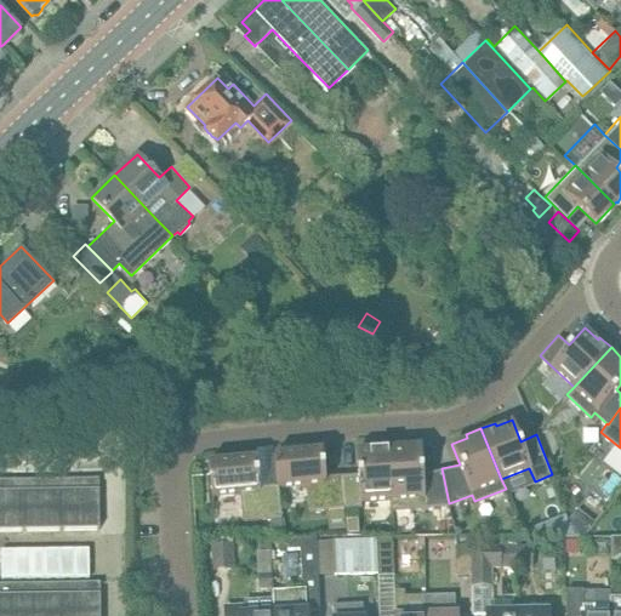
[(391,497),(392,507),(448,505),(449,503),(442,468),(423,472),(421,444),(404,445),(404,441),(388,443),(392,497),(391,497)]
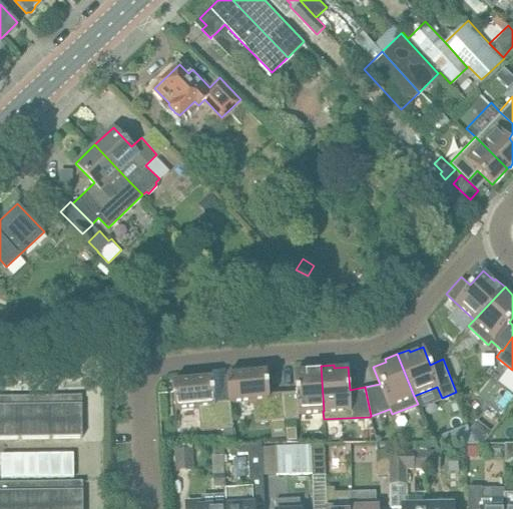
[(309,367),(309,370),(295,371),(296,390),(282,391),(284,418),(299,417),(299,413),(323,411),(324,411),(321,366),(309,367)]
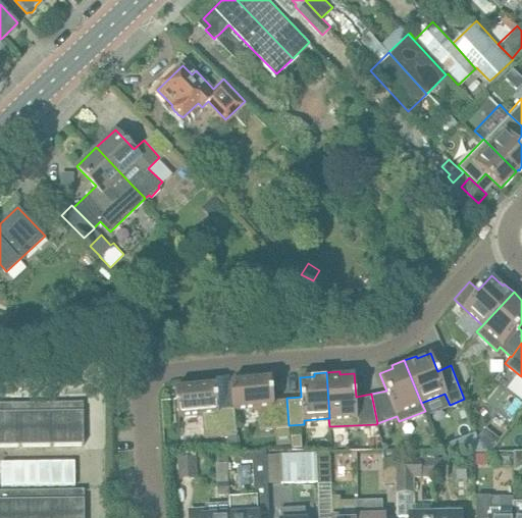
[(273,399),(271,377),(245,379),(244,378),(230,379),(232,406),(232,408),(235,408),(257,406),(259,428),(275,426),(289,425),(286,398),(273,399)]
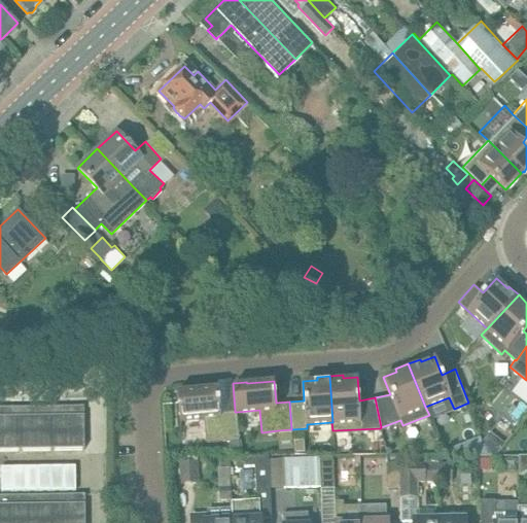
[(239,437),(237,412),(235,412),(235,410),(220,411),(218,387),(190,390),(190,388),(176,390),(179,418),(204,416),(206,440),(230,438),(239,437)]
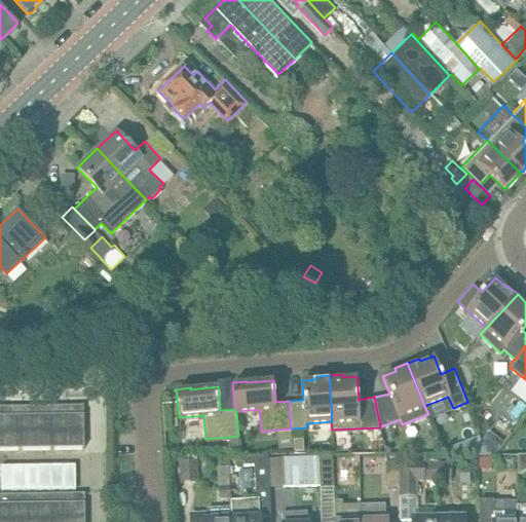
[(0,521),(84,521),(84,491),(0,491),(0,446),(83,446),(83,403),(0,404),(0,521)]
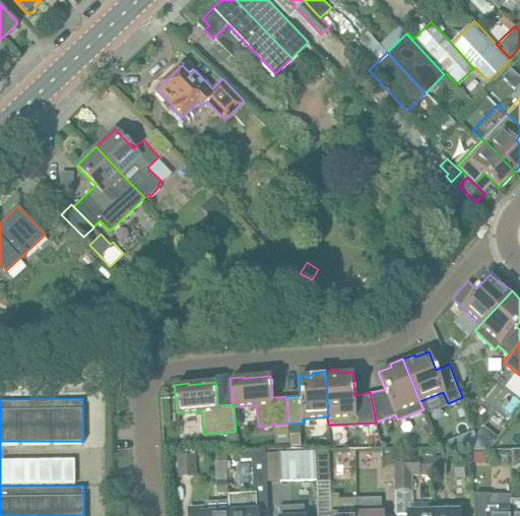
[(289,439),(287,424),(274,425),(275,440),(289,439)]
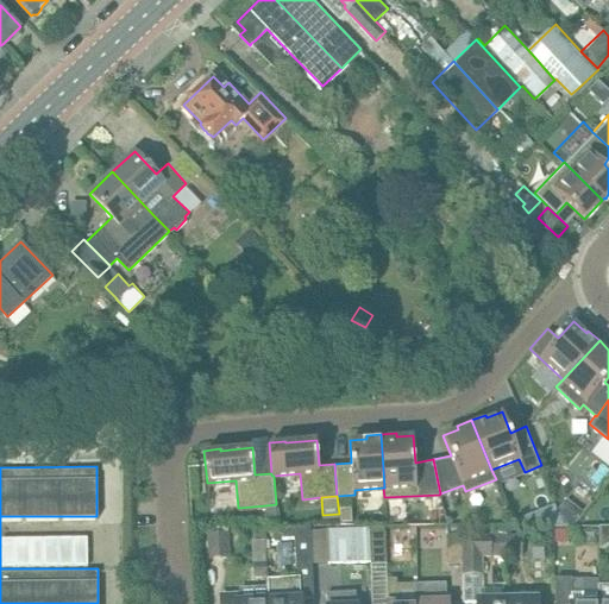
[(557,507),(560,517),(570,505),(563,499),(557,507)]
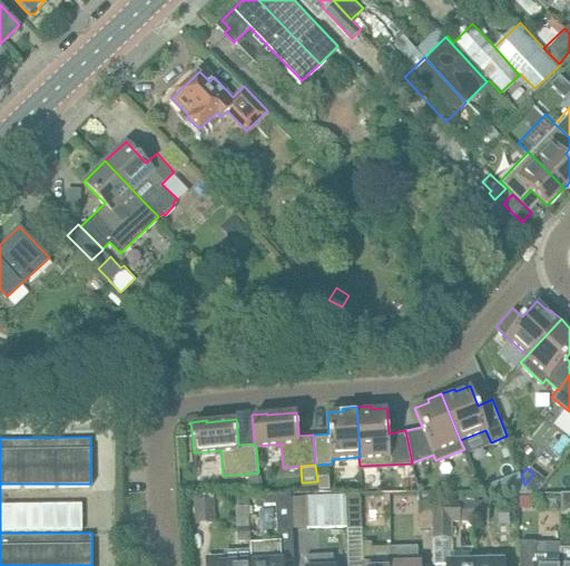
[(258,472),(248,474),(249,490),(259,489),(258,472)]
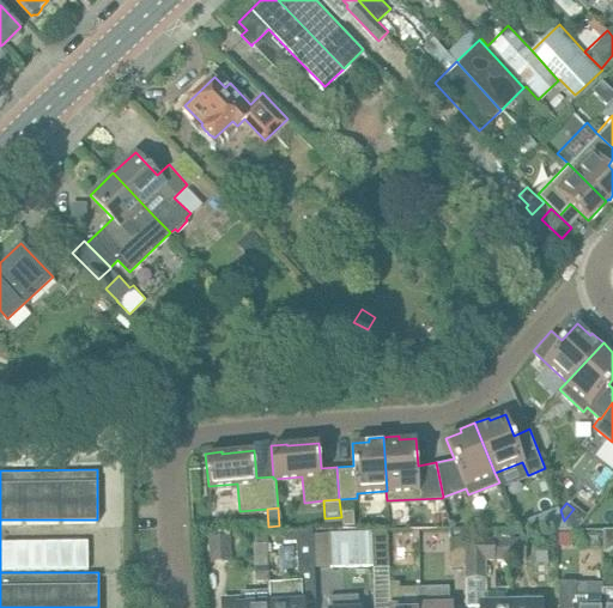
[(352,509),(341,510),(343,523),(353,523),(352,509)]
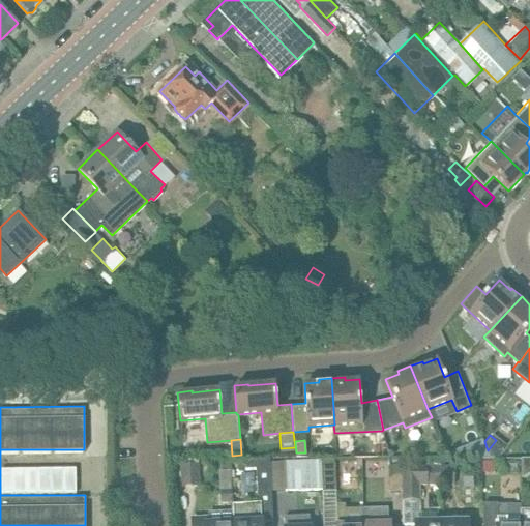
[(473,455),(481,455),(490,455),(488,450),(484,441),(470,446),(473,455)]
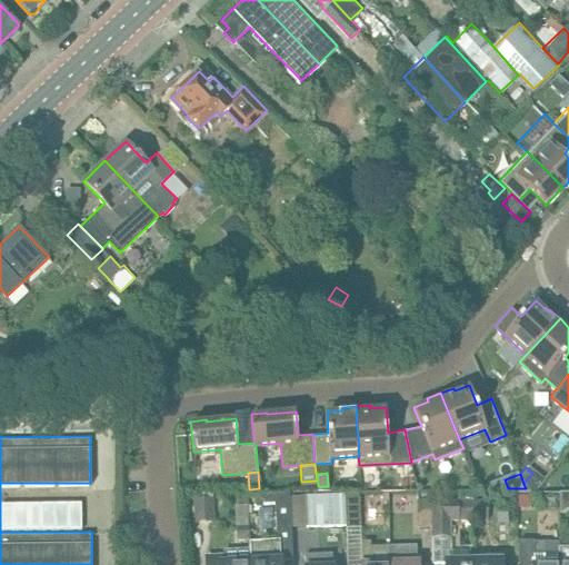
[(568,487),(559,488),(559,509),(568,504),(568,487)]
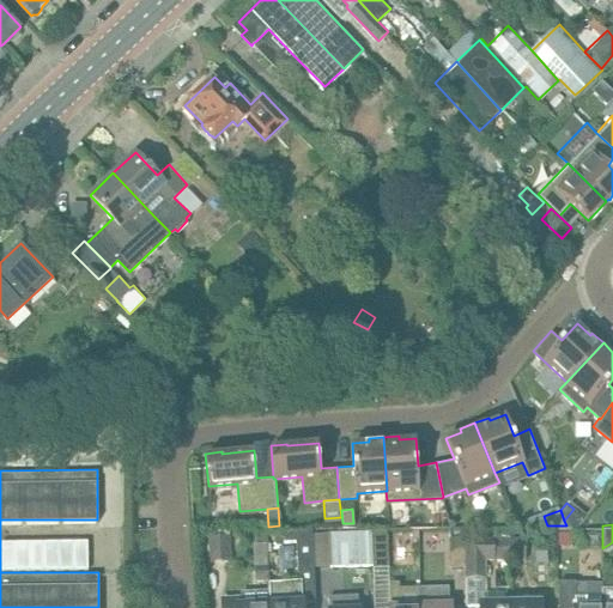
[(313,527),(284,529),(285,539),(295,539),(296,565),(313,564),(314,564),(313,530),(313,527)]
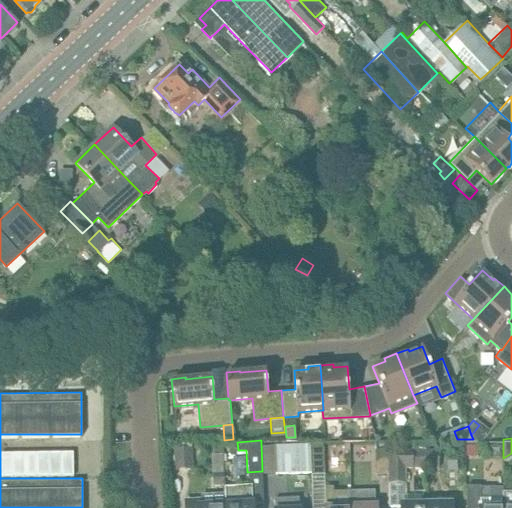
[(323,441),(311,442),(312,469),(312,472),(324,471),(325,471),(324,447),(323,441)]
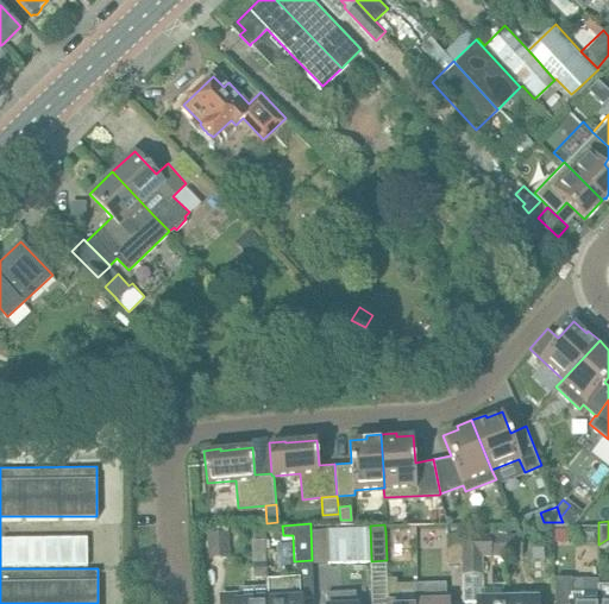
[(569,524),(556,524),(556,540),(569,540),(569,524)]
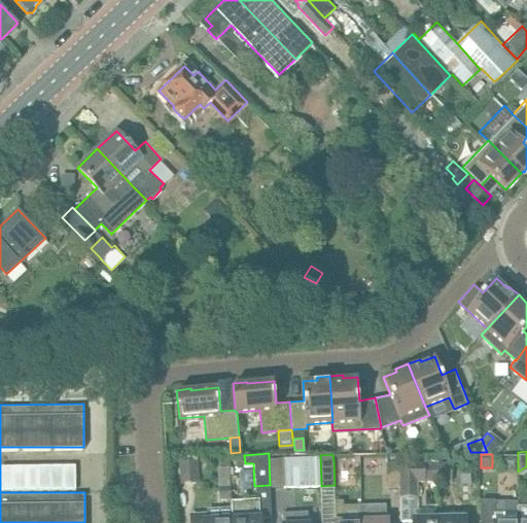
[(320,455),(283,456),(284,485),(321,483),(320,455)]
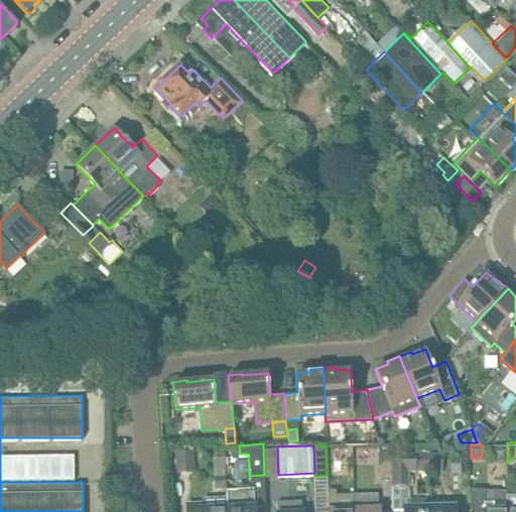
[(175,450),(175,452),(177,475),(194,474),(191,449),(175,450)]
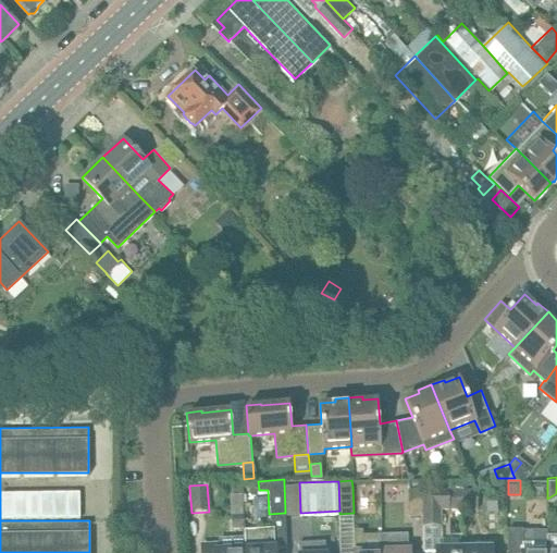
[(422,488),(422,487),(408,487),(409,513),(422,513),(422,488)]
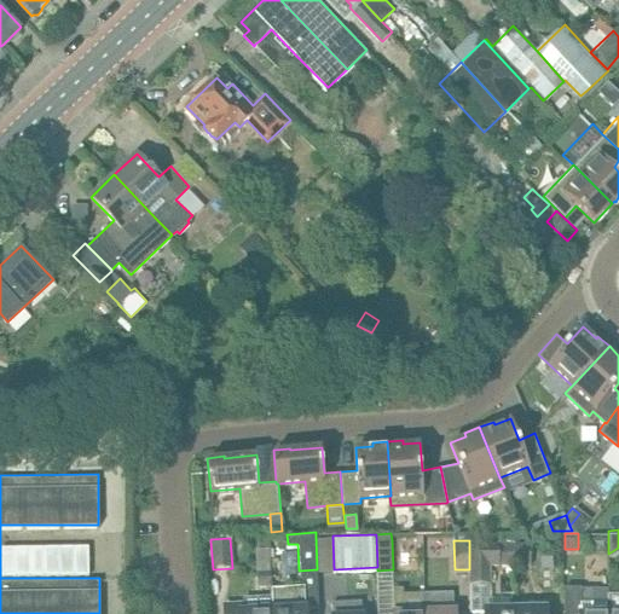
[(469,542),(469,569),(469,580),(489,580),(489,562),(515,561),(514,540),(469,542)]
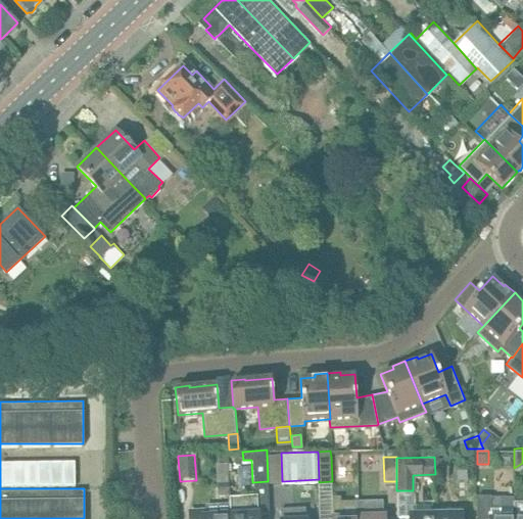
[(434,457),(435,474),(447,474),(447,457),(434,457)]
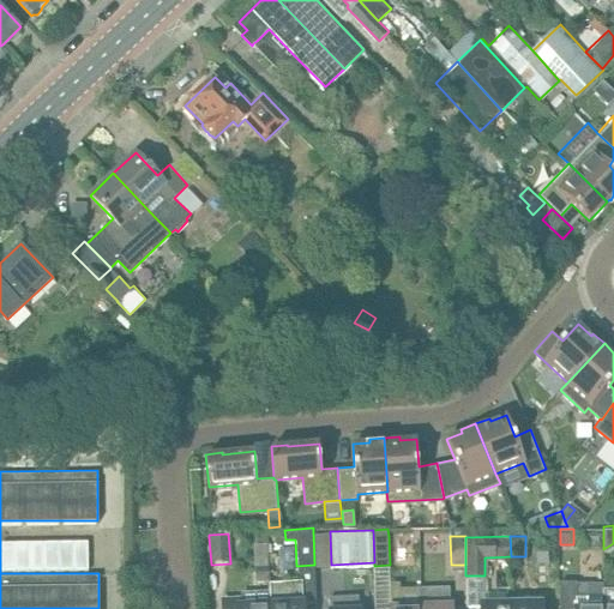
[(0,541),(1,570),(88,568),(88,540),(0,541)]
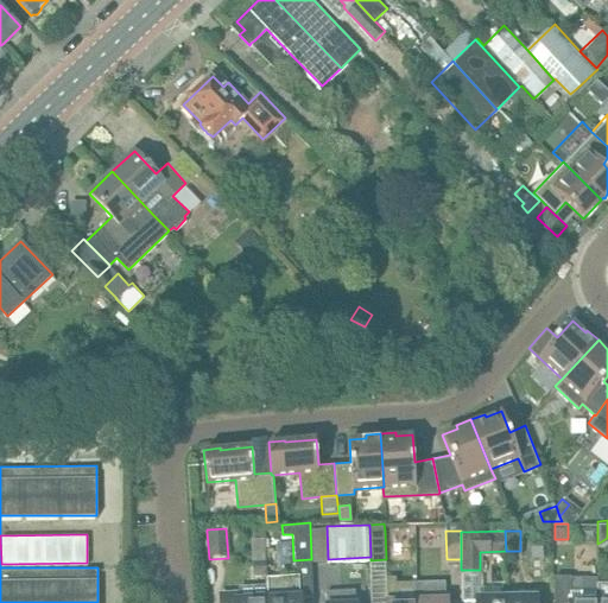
[(266,576),(266,583),(267,597),(266,602),(299,602),(299,592),(311,592),(310,559),(293,560),(295,575),(266,576)]
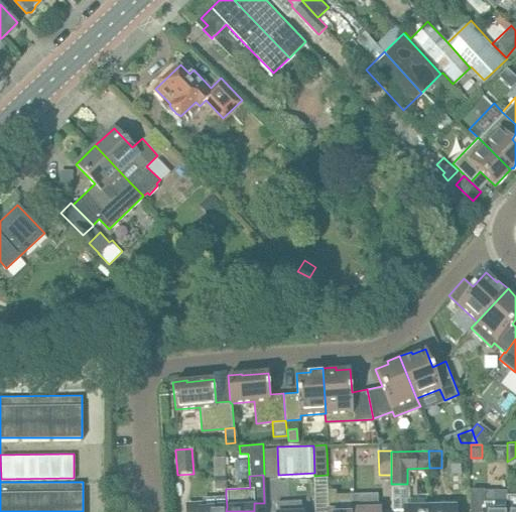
[(507,487),(469,487),(470,511),(482,511),(481,511),(507,511),(507,493),(507,487)]
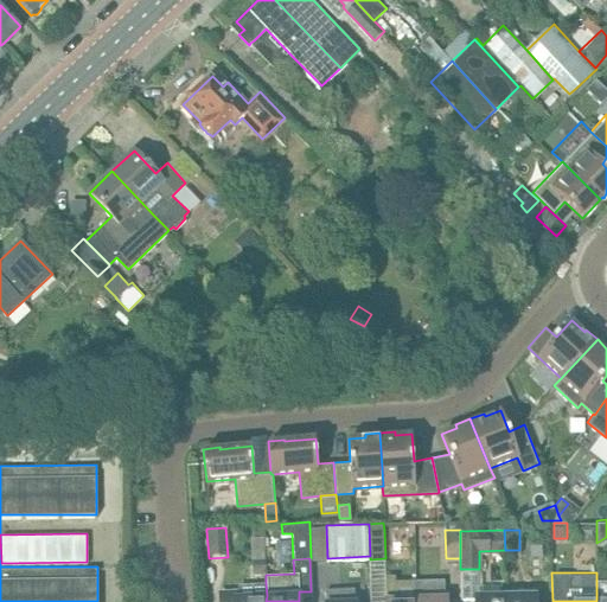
[(395,574),(384,575),(385,600),(385,601),(415,601),(416,599),(415,580),(395,580),(395,574)]
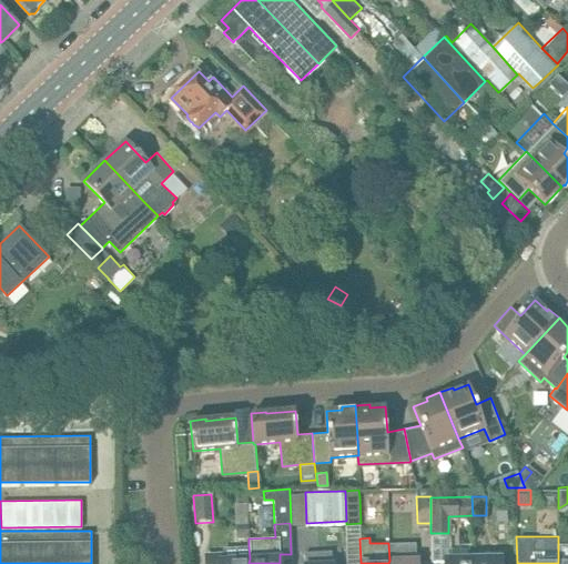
[(416,542),(388,543),(389,561),(388,563),(417,563),(417,560),(416,560),(416,542)]
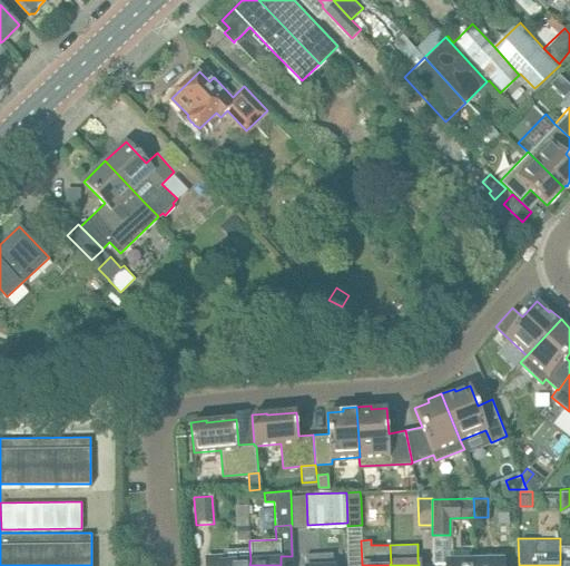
[(569,565),(569,544),(560,545),(560,565),(569,565)]
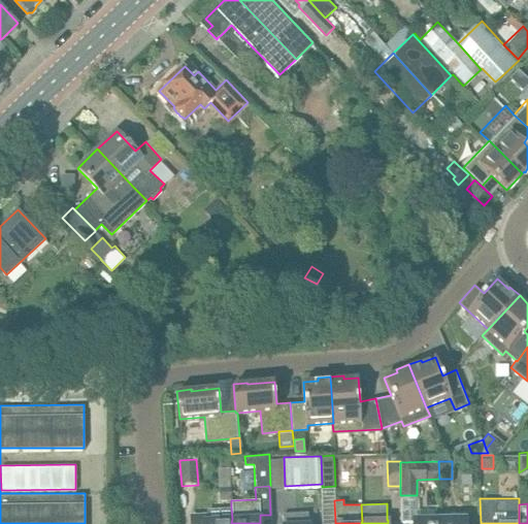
[(207,514),(191,515),(191,523),(231,523),(232,519),(231,506),(207,509),(207,514)]
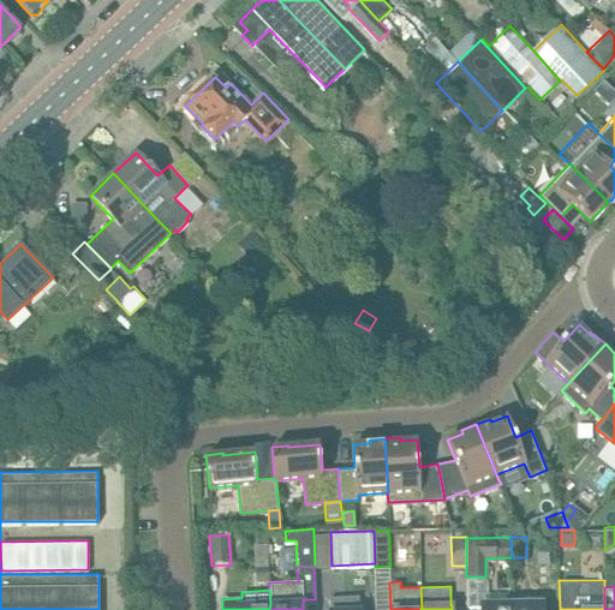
[(329,609),(360,609),(360,594),(329,597),(329,609)]
